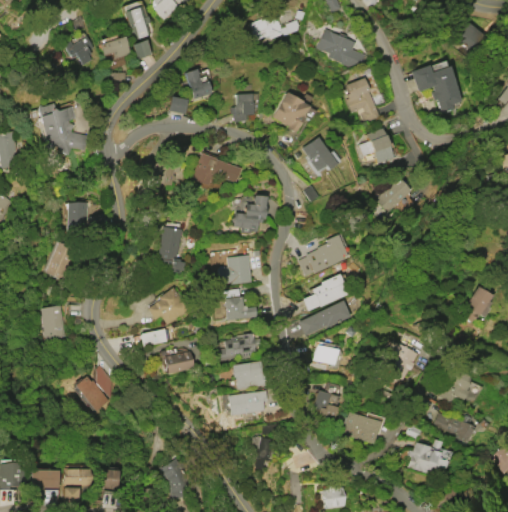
[(184,0),(179,5),(179,6),(165,20),(154,8),(162,0),(184,0)]
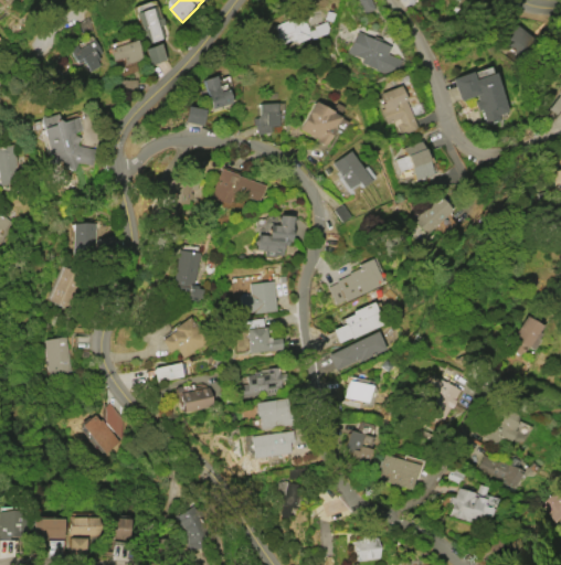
[(378,8),(372,0),(360,0),(370,13),(378,8)]
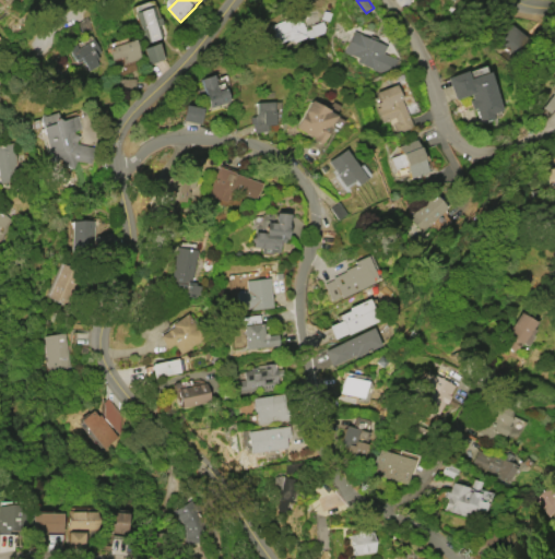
[(154,7),(160,19),(163,18),(166,25),(162,27),(166,37),(149,44),(137,13),(154,7)]
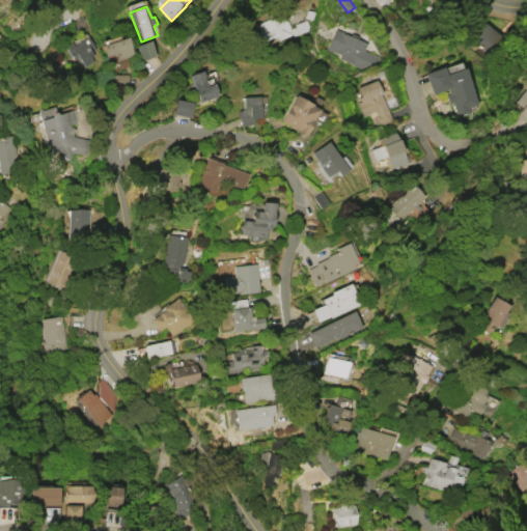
[(260,24),(276,18),(277,21),(288,17),(294,29),(299,27),(298,25),(308,20),(311,26),(310,31),(296,37),(296,36),(284,40),(282,36),(264,44),(259,34),(264,33),(260,24)]
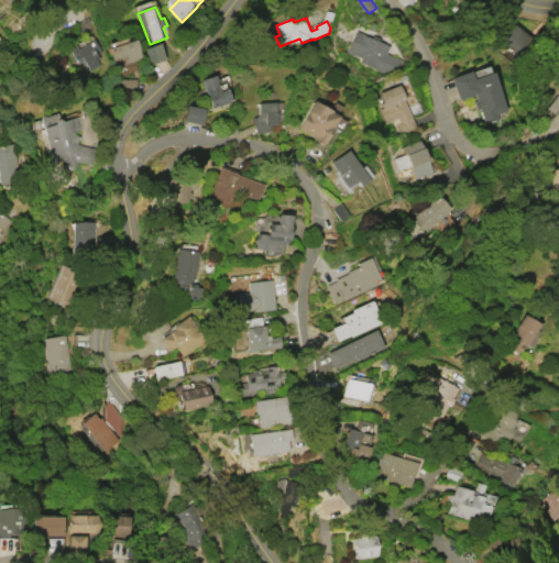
[(395,76),(363,63),(364,58),(350,52),(358,32),(392,46),(388,54),(402,59),(395,76)]
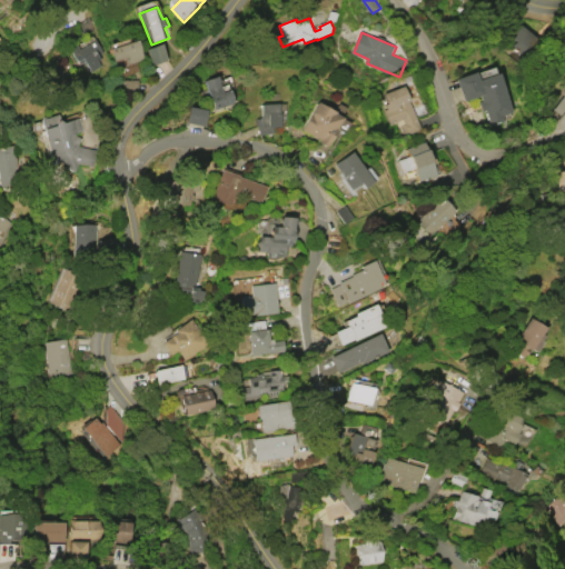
[(107,52),(101,56),(107,65),(95,72),(86,59),(80,62),(72,49),(80,45),(82,50),(99,40),(107,52)]
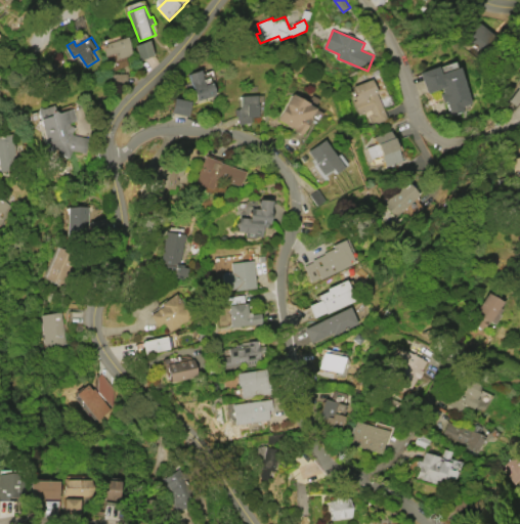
[(102,45),(128,37),(133,54),(118,59),(116,53),(105,56),(102,45)]
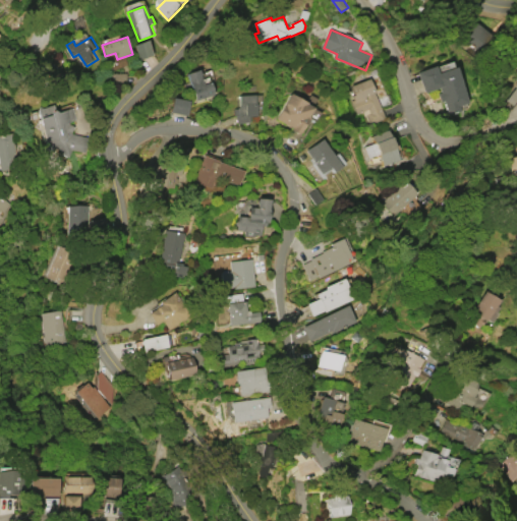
[(135,45),(140,60),(156,55),(150,40),(135,45)]
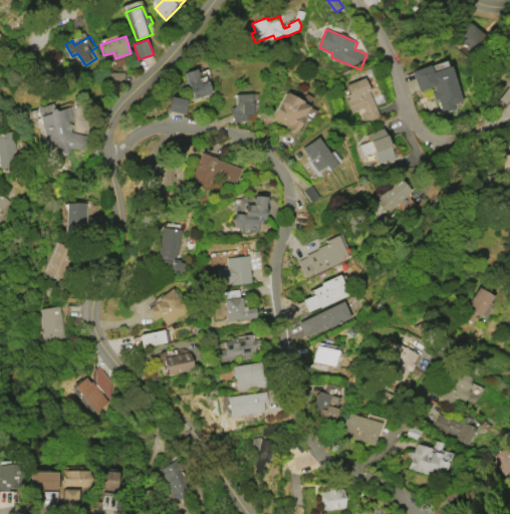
[(452,65),(466,101),(456,104),(458,109),(446,114),(441,99),(437,101),(434,92),(437,91),(435,86),(421,92),(414,71),(432,65),(434,72),(452,65)]
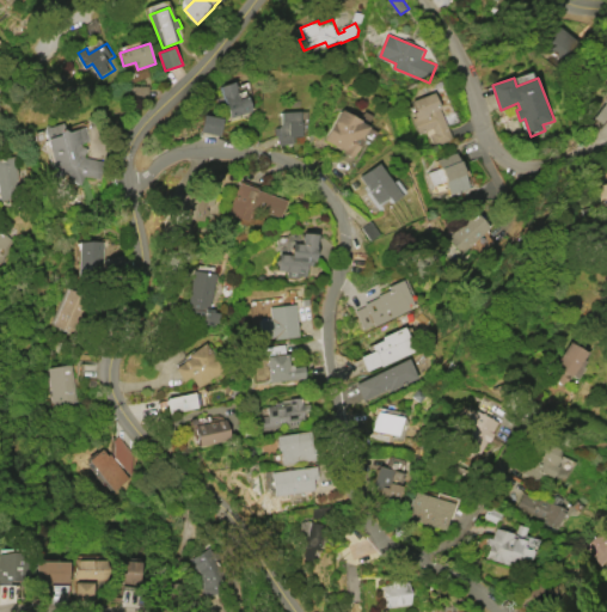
[(233,118),(222,86),(235,81),(240,92),(246,91),(249,97),(250,97),(255,110),(233,118)]
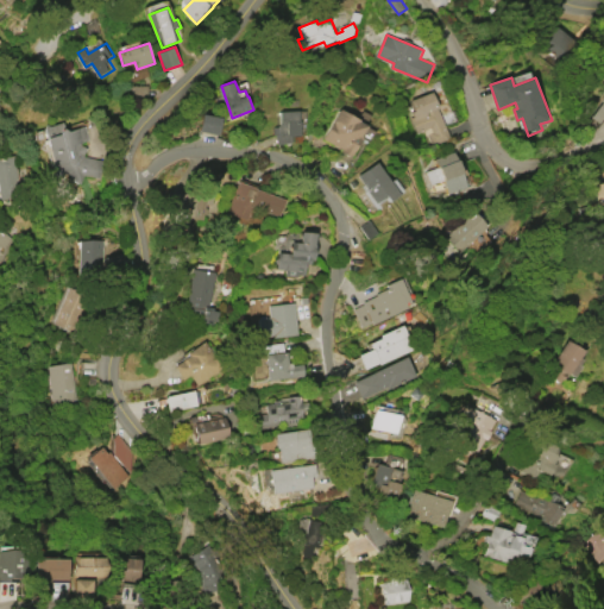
[(413,100),(433,93),(439,107),(440,106),(453,139),(436,146),(432,136),(431,136),(428,131),(422,133),(416,118),(417,118),(415,112),(417,111),(413,100)]
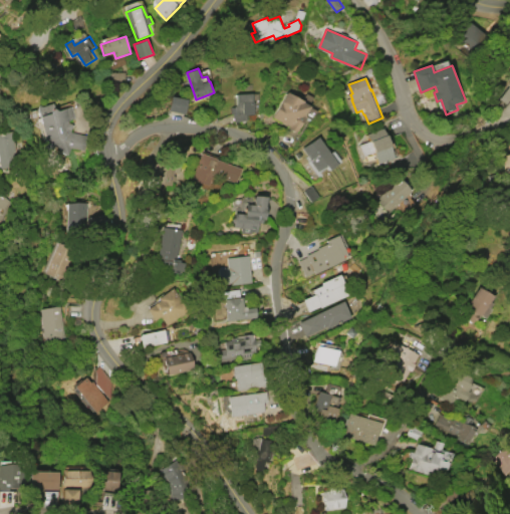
[(509,102),(508,104),(500,99),(509,85),(509,102)]
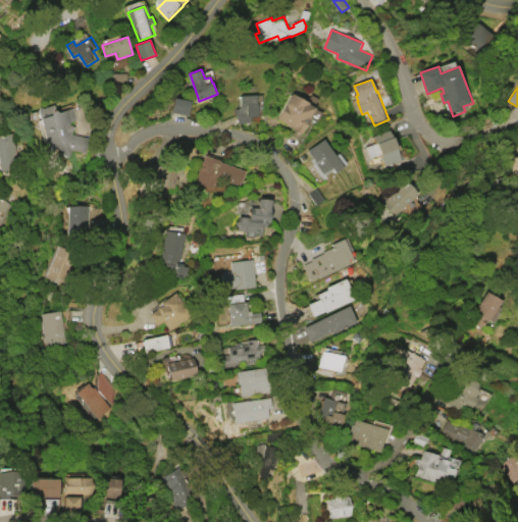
[(278,119),(292,94),(310,103),(309,104),(316,108),(311,117),(312,118),(303,136),(295,131),(296,128),(278,119)]
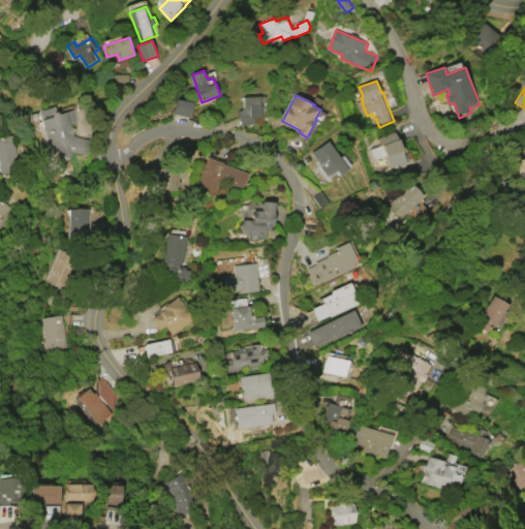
[(245,97),(261,96),(261,105),(264,105),(264,118),(256,118),(256,124),(245,126),(242,121),(242,118),(240,118),(239,111),(243,111),(243,110),(245,110),(245,97)]
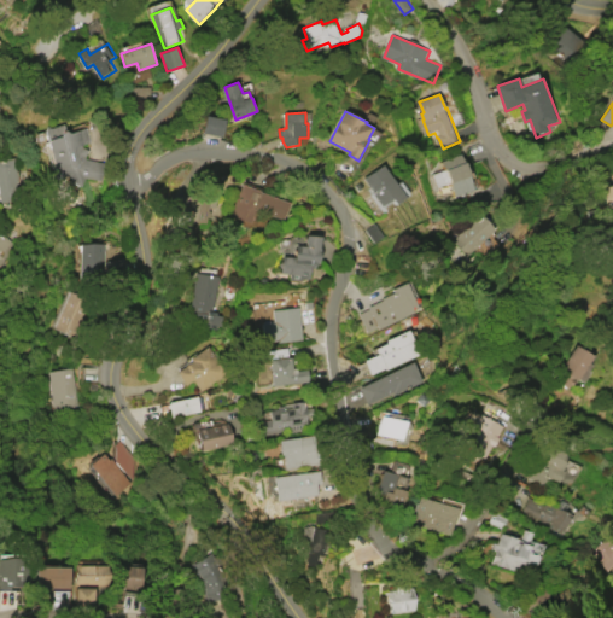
[(204,135),(225,136),(226,118),(205,117),(204,135)]
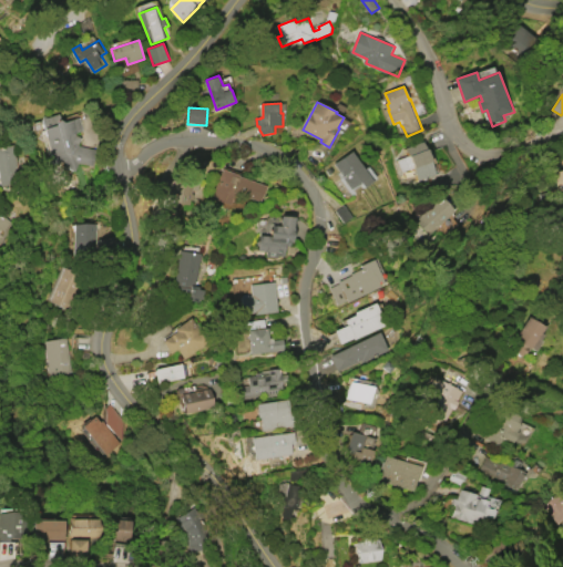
[(79,164),(75,172),(67,167),(64,162),(55,165),(55,163),(49,161),(52,154),(43,129),(45,129),(42,120),(44,116),(48,117),(60,114),(63,122),(80,116),(84,130),(75,133),(75,135),(82,138),(79,144),(79,145),(96,148),(93,166),(79,164)]
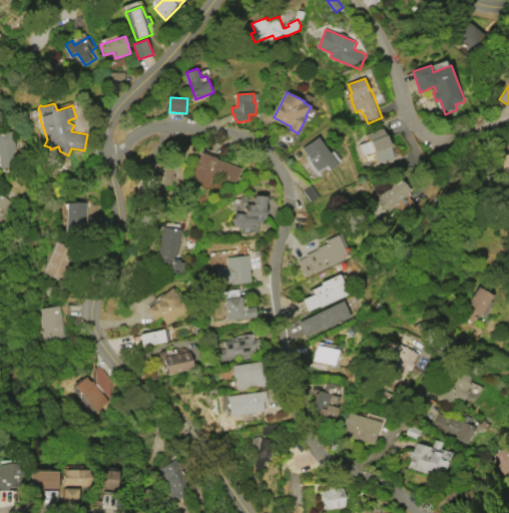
[(386,134),(396,157),(381,163),(376,151),(366,155),(362,145),(371,141),(368,134),(383,128),(386,134)]
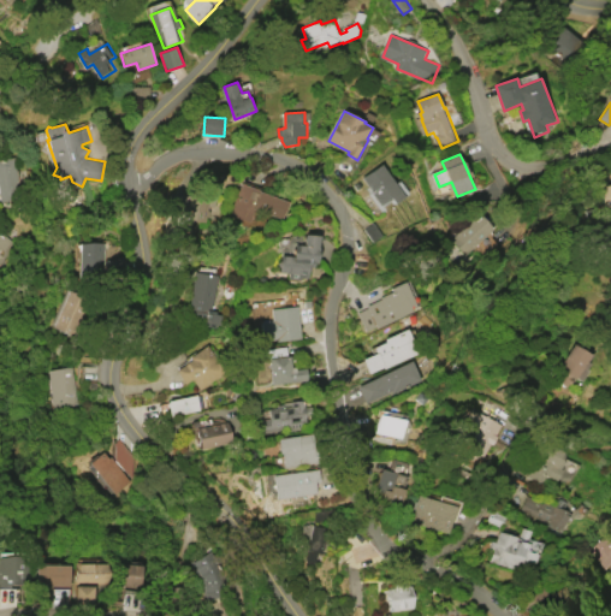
[(0,202),(0,160),(17,158),(19,171),(21,171),(23,181),(21,181),(24,197),(0,202)]
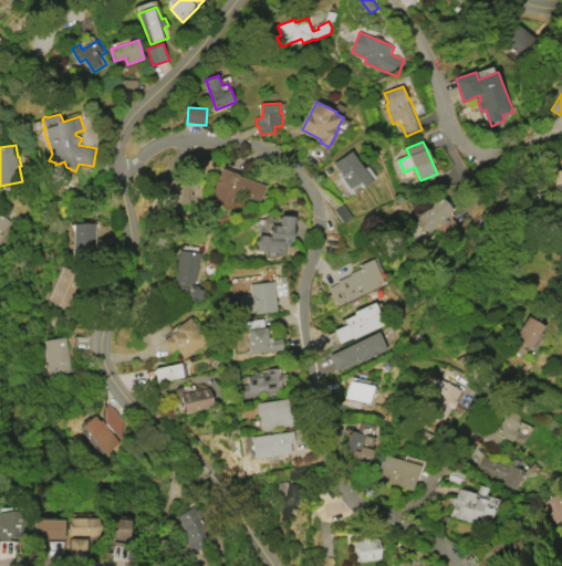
[(352,152),(373,180),(364,187),(361,182),(352,189),(343,176),(344,176),(335,164),(352,152)]
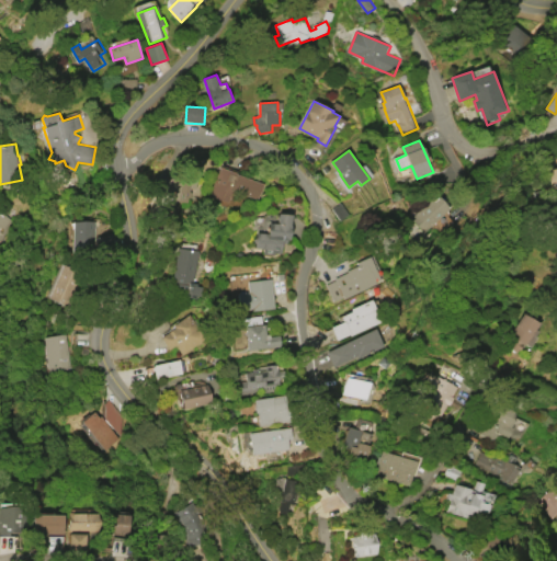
[(211,196),(220,168),(239,173),(238,175),(264,184),(259,201),(236,192),(231,203),(211,196)]
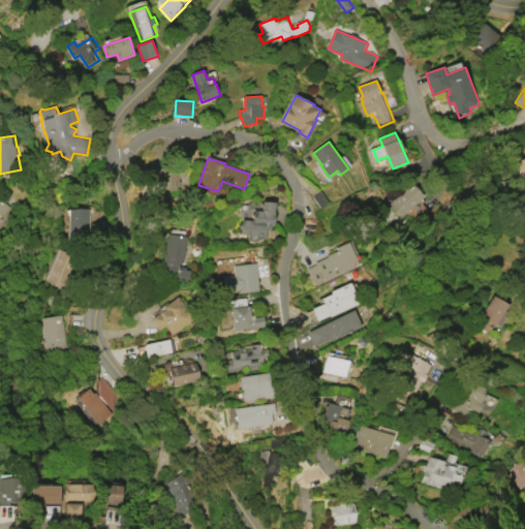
[(146,197),(149,166),(173,169),(174,165),(188,167),(187,178),(181,178),(180,181),(183,181),(183,187),(180,187),(179,191),(167,190),(166,199),(146,197)]
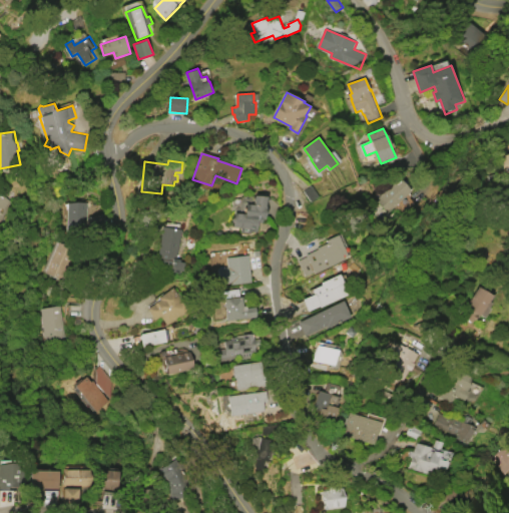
[(413,190),(391,213),(378,200),(400,177),(413,190)]
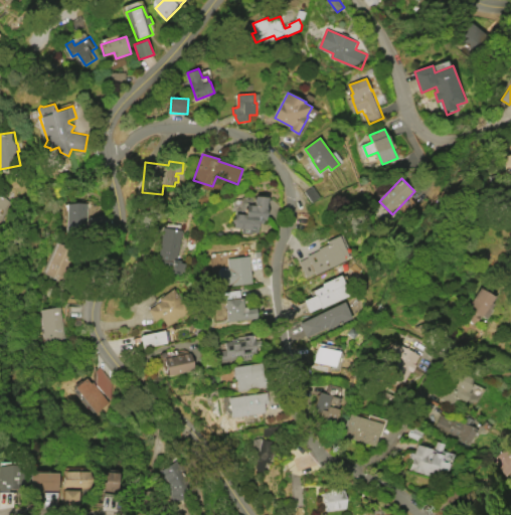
[(0,223),(0,192),(15,202),(1,224),(0,223)]
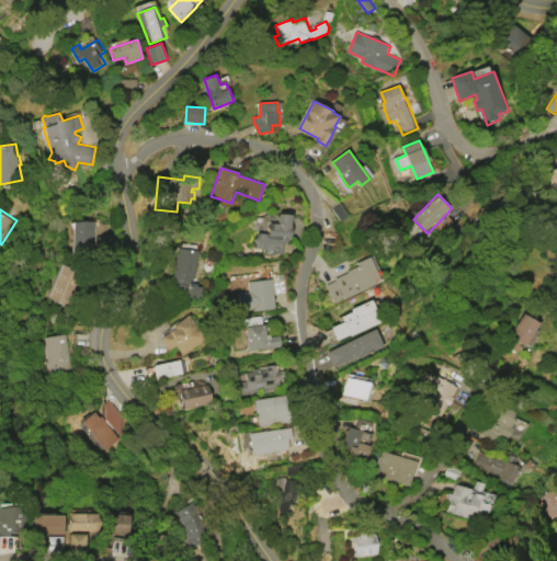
[(288,240),(288,241),(287,242),(286,243),(285,244),(283,243),(283,253),(276,253),(276,255),(265,255),(265,249),(256,249),(257,233),(269,233),(269,224),(277,224),(277,220),(277,214),(292,215),(291,240),(288,240)]
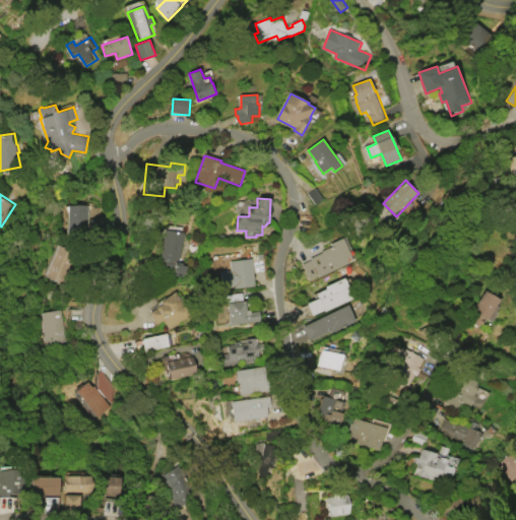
[(69,241),(90,241),(90,205),(69,205),(69,241)]
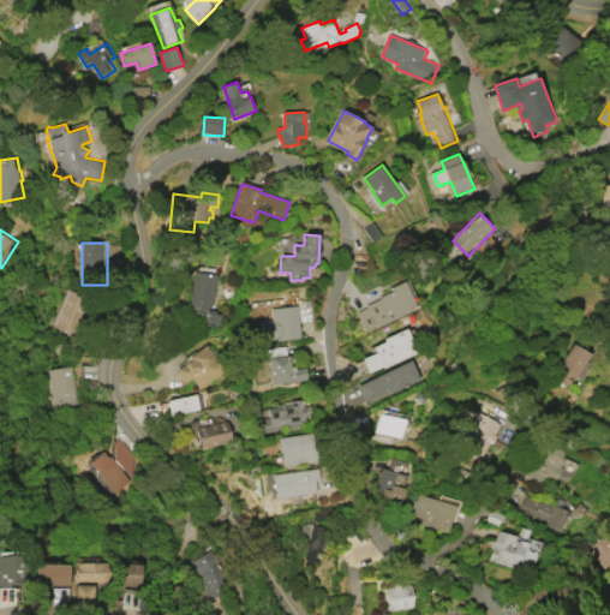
[(191,310),(197,272),(221,275),(216,311),(220,311),(219,314),(225,315),(223,324),(219,324),(219,327),(208,326),(209,317),(197,316),(197,311),(191,310)]
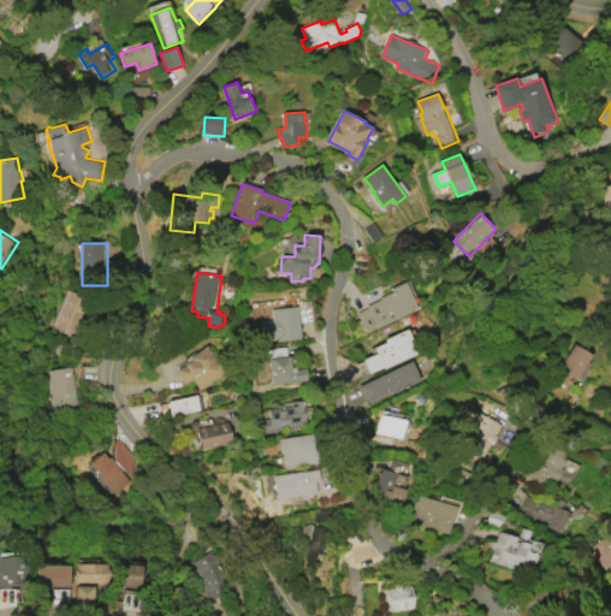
[(380,329),(380,326),(369,331),(361,313),(371,308),(369,306),(383,300),(383,297),(395,292),(392,289),(407,282),(419,307),(414,309),(415,312),(380,329)]
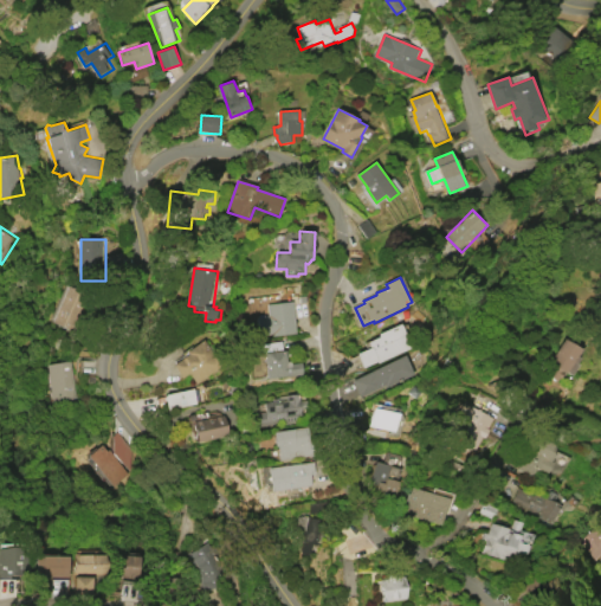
[(55,322),(70,285),(90,295),(75,330),(55,322)]
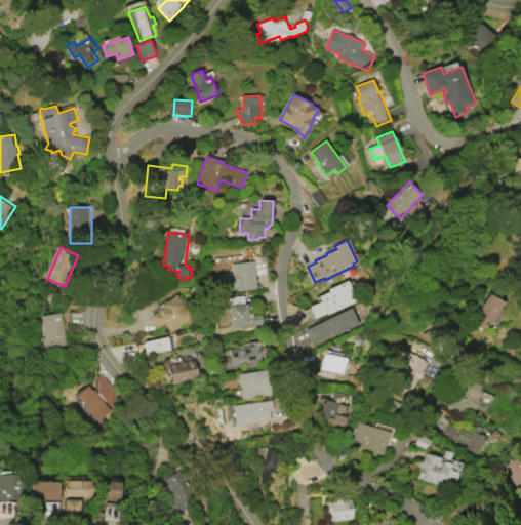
[(255,261),(258,289),(237,291),(236,290),(227,292),(225,274),(234,273),(233,264),(255,261)]
